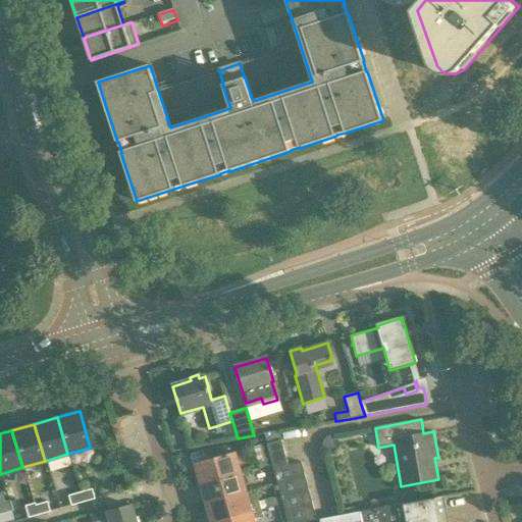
[(267,445),(280,441),(277,431),(264,433),(267,445)]
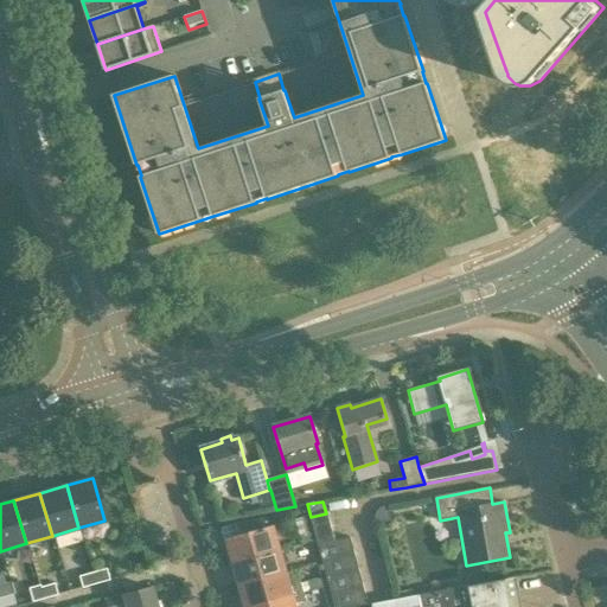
[(318,547),(334,542),(326,513),(310,517),(318,547)]
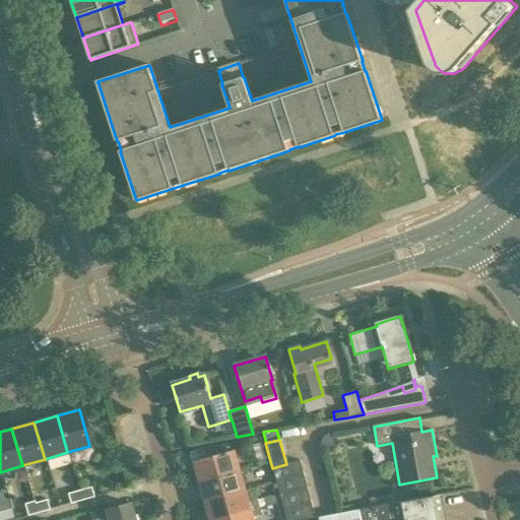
[(201,449),(203,460),(193,463),(198,482),(240,471),(235,451),(229,452),(226,444),(201,449)]
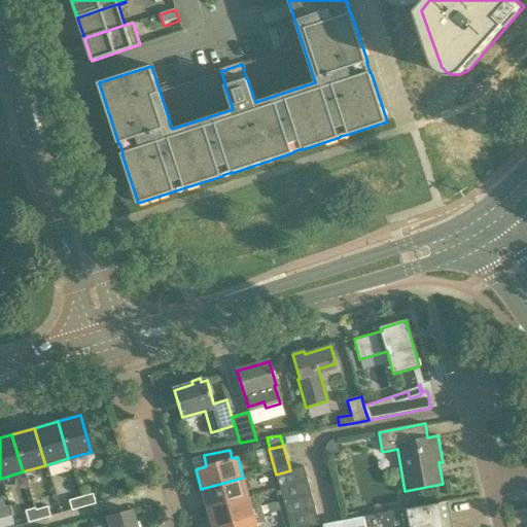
[(279,489),(307,482),(304,467),(290,470),(276,475),(279,489)]
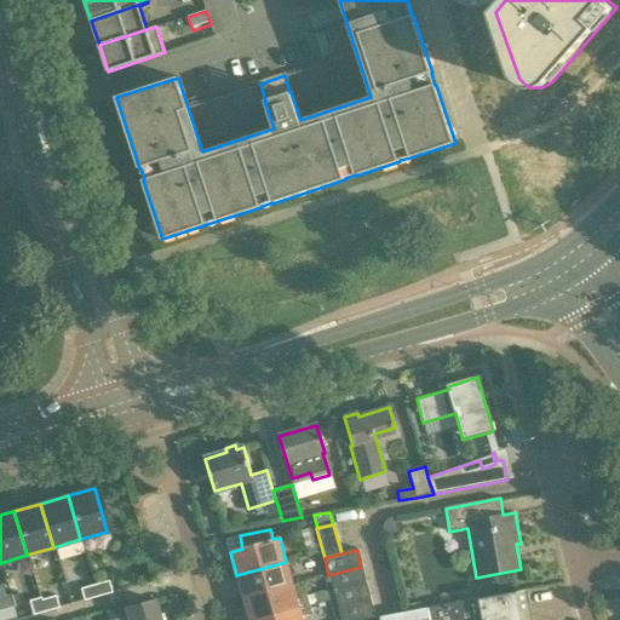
[(286,562),(236,575),(244,598),(292,585),(286,562)]
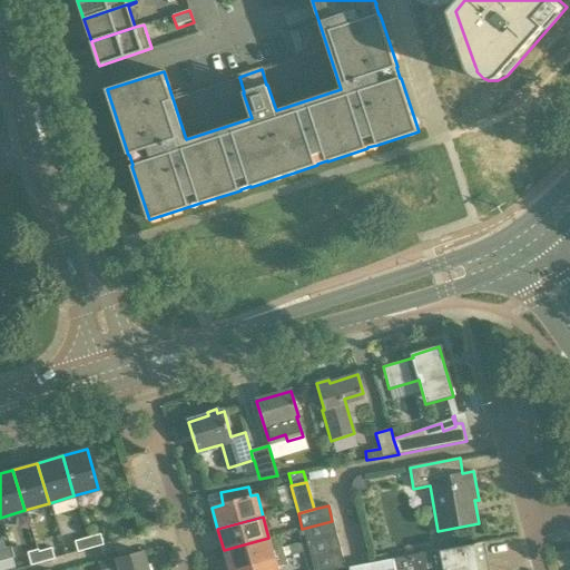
[(306,543),(336,536),(332,521),(302,529),(306,543)]
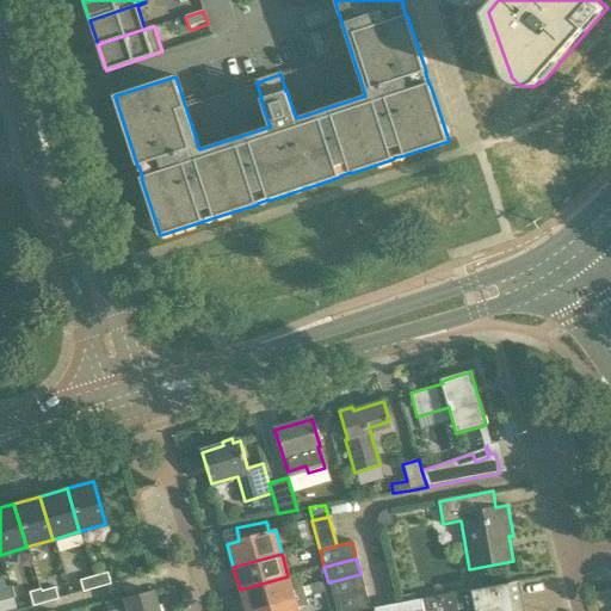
[(109,584),(106,573),(92,576),(96,588),(109,584)]
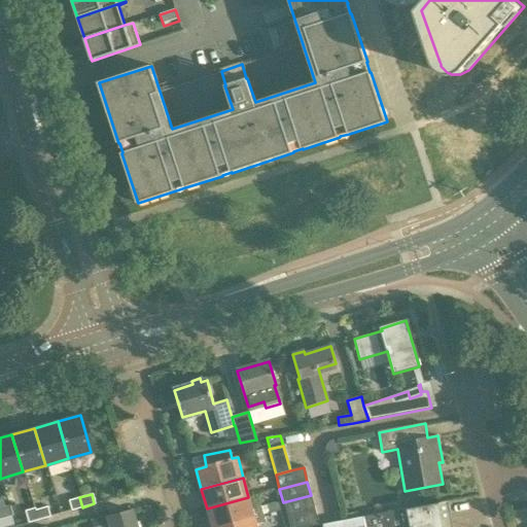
[(286,517),(315,510),(311,495),(283,502),(286,517)]
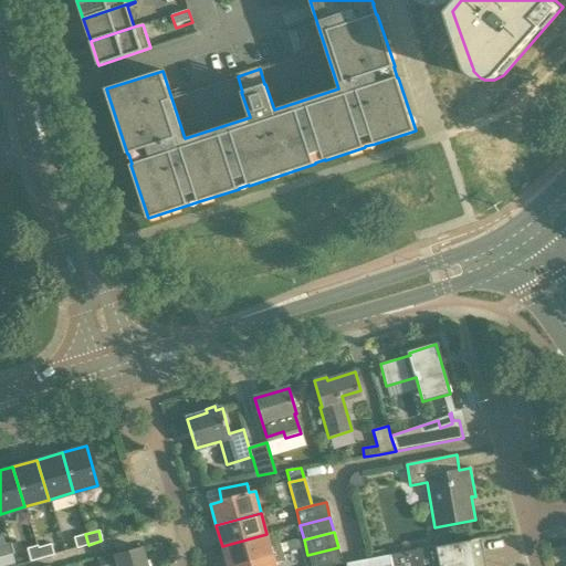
[(88,545),(85,534),(72,537),(75,548),(88,545)]
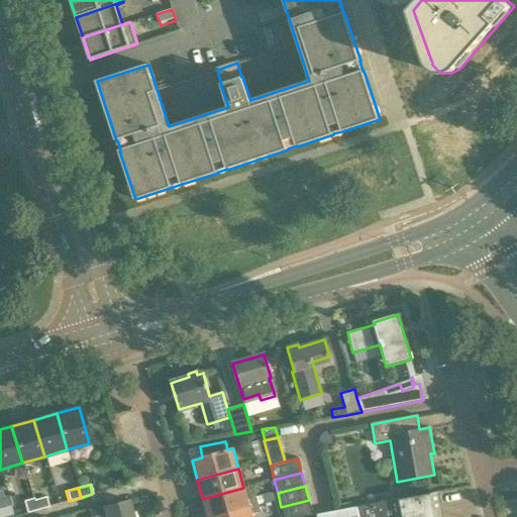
[(243,488),(203,499),(207,516),(213,516),(257,505),(255,497),(247,499),(243,488)]
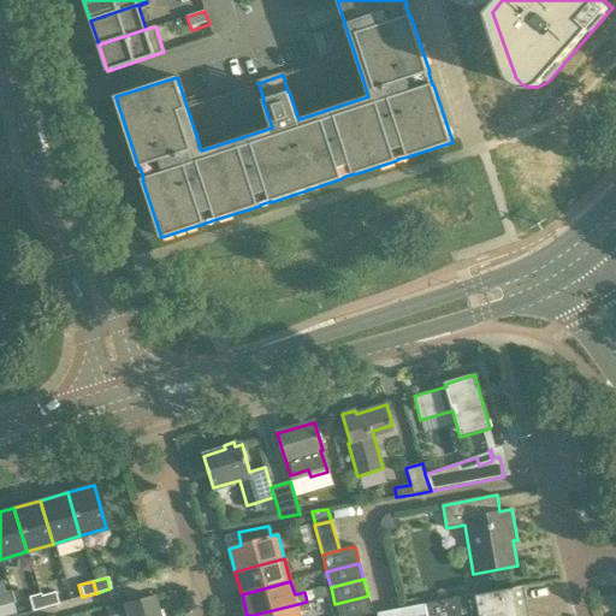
[(517,615),(513,588),(478,596),(478,594),(425,605),(402,609),(378,614),(378,615),(517,615)]
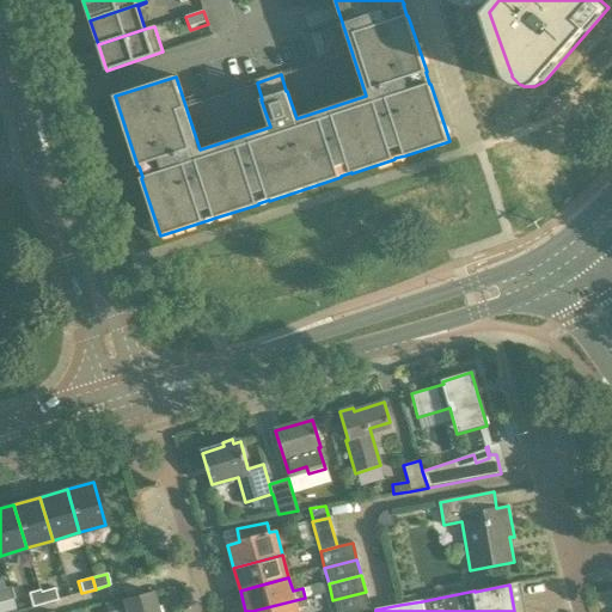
[(0,611),(5,611),(16,610),(8,587),(0,589),(0,611)]
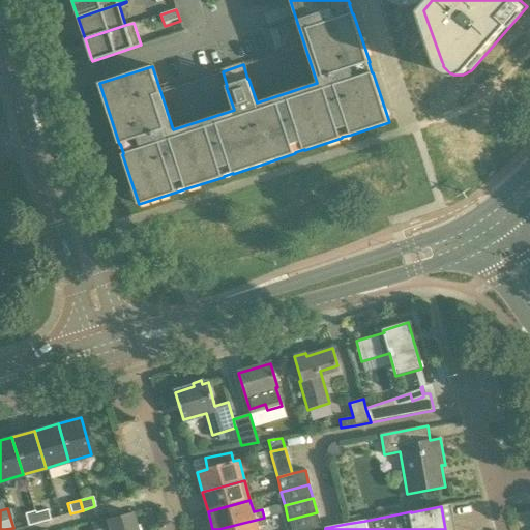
[(50,520),(47,509),(35,512),(37,523),(50,520)]
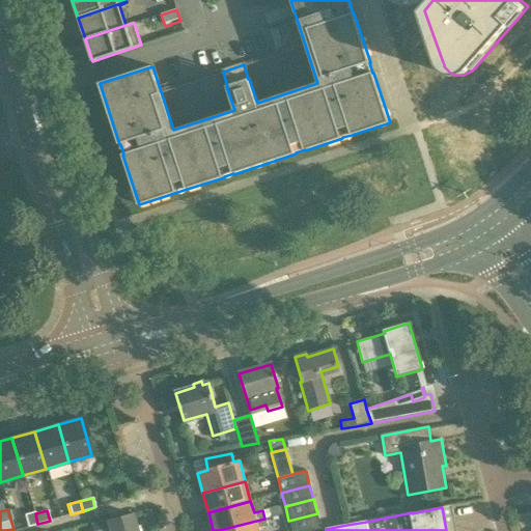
[(35,513),(34,511),(24,514),(27,527),(37,524),(35,513)]
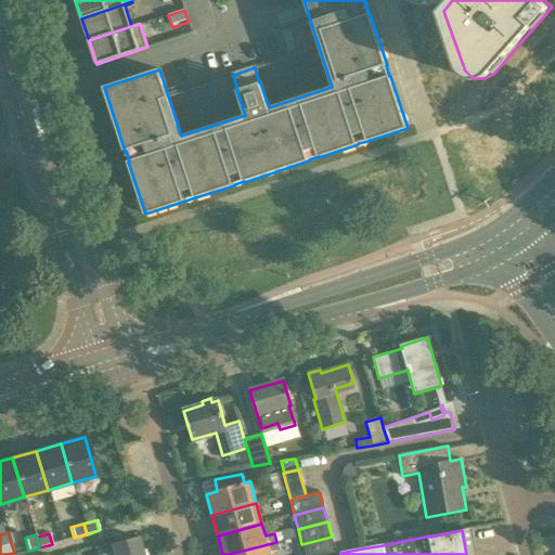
[(141,554),(137,537),(93,549),(95,554),(141,554)]
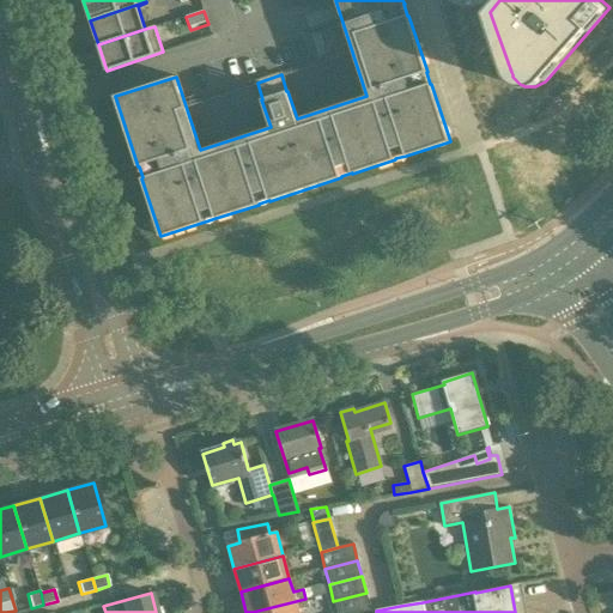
[(360,612),(371,612),(366,593),(333,601),(337,612),(360,612)]
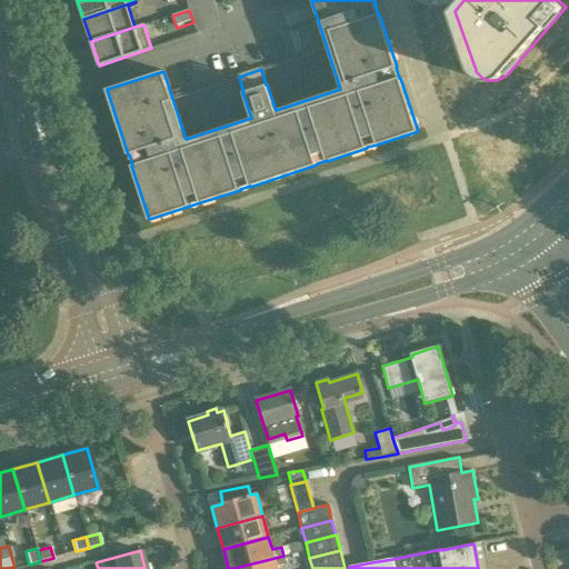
[(283,556),(235,568),(277,568),(277,567),(287,563),(283,556)]
